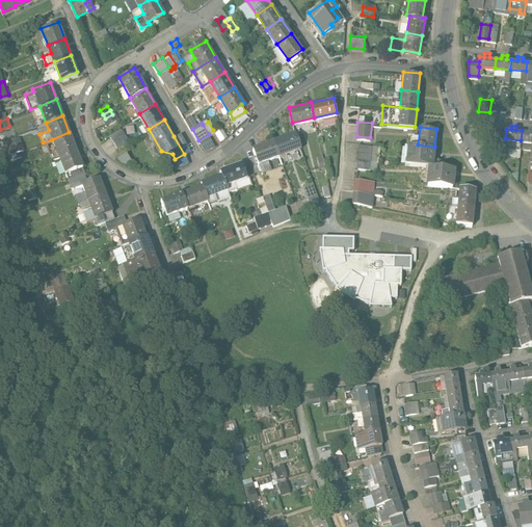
[(531,127),(529,127),(529,131),(522,130),(521,140),(531,140),(531,127)]
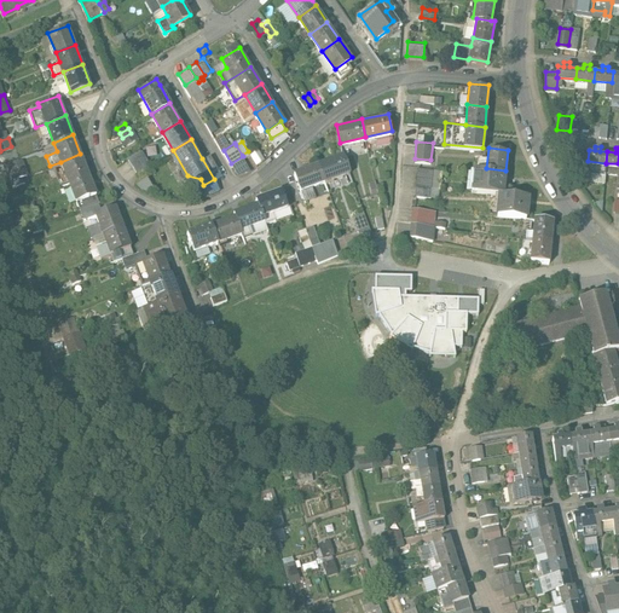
[(342,151),(318,161),(324,178),(350,168),(342,151)]
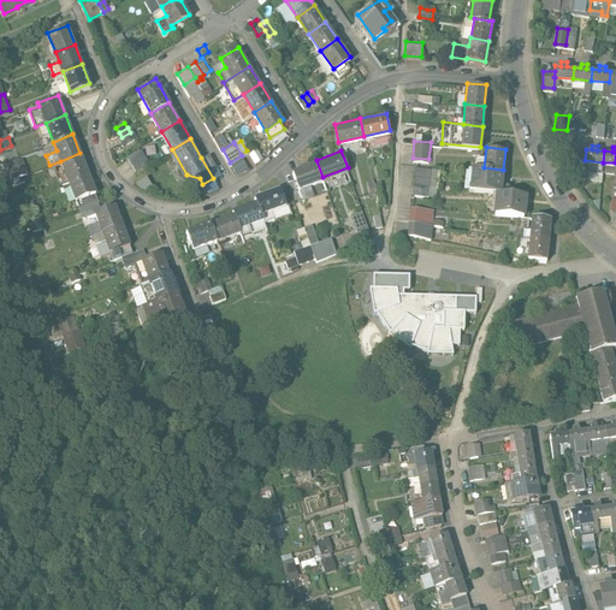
[(80,153),(60,161),(67,181),(88,173),(80,153)]
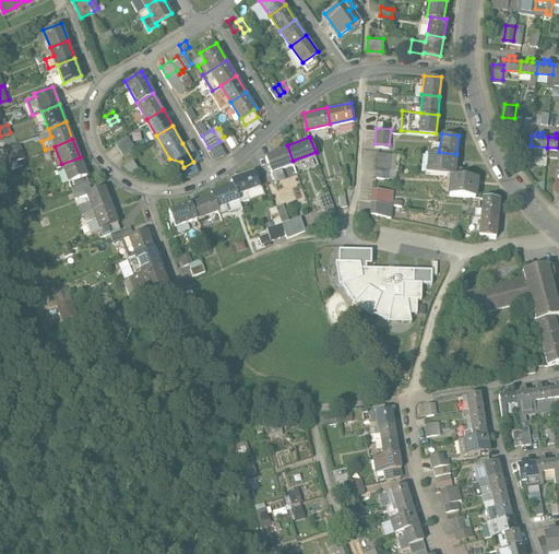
[(200,157),(189,139),(182,143),(193,162),(200,157)]
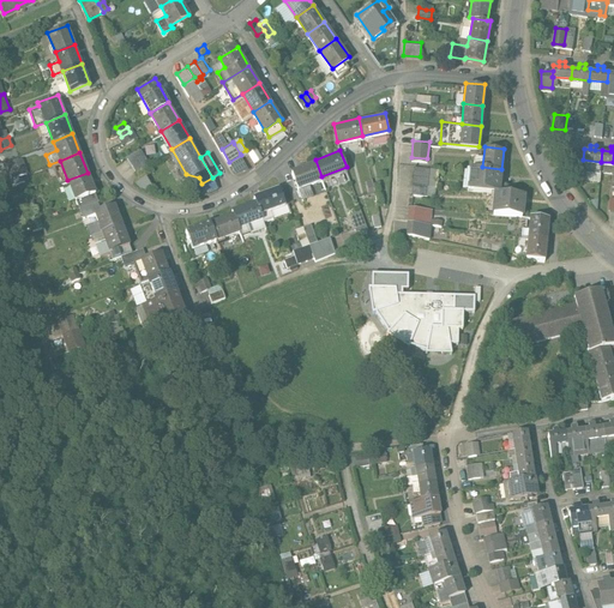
[(570,167),(601,170),(601,162),(583,160),(583,154),(572,154),(570,167)]
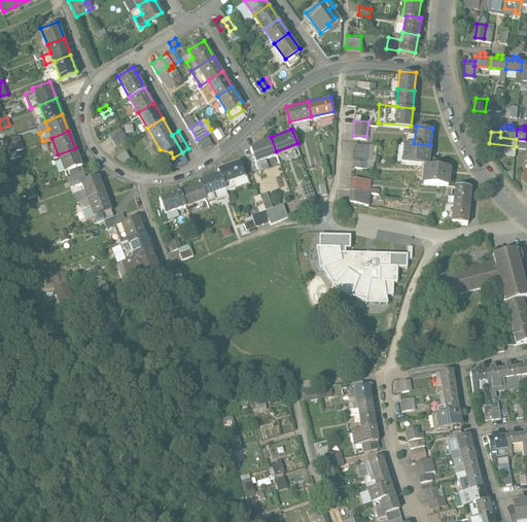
[(18,135),(6,140),(11,153),(19,150),(23,149),(18,135)]
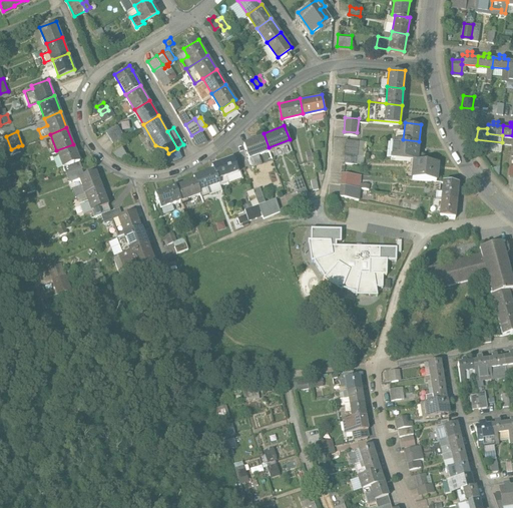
[(118,133),(111,137),(114,141),(120,137),(118,133)]
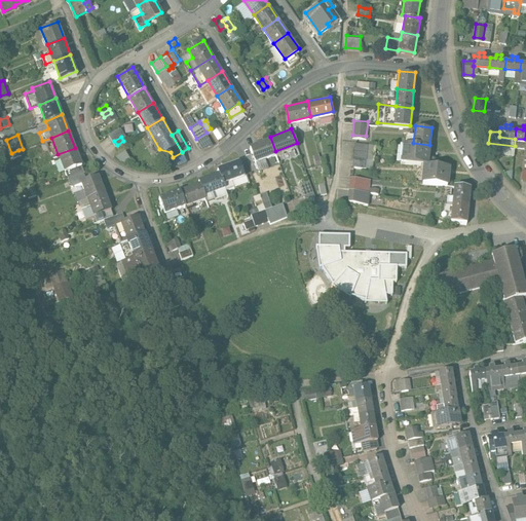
[(270,137),(250,145),(255,158),(275,151),(270,137)]
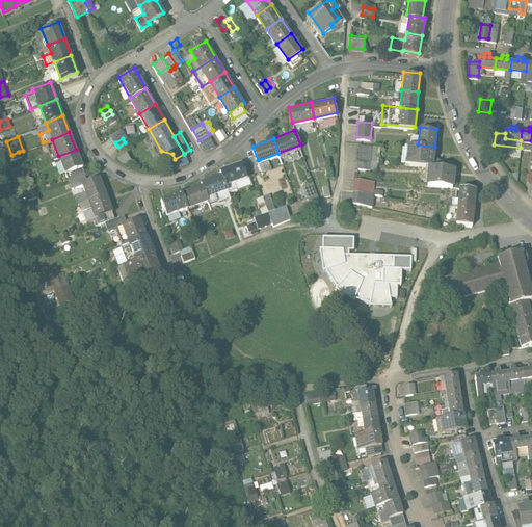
[(372,143),(358,141),(357,157),(371,159),(372,143)]
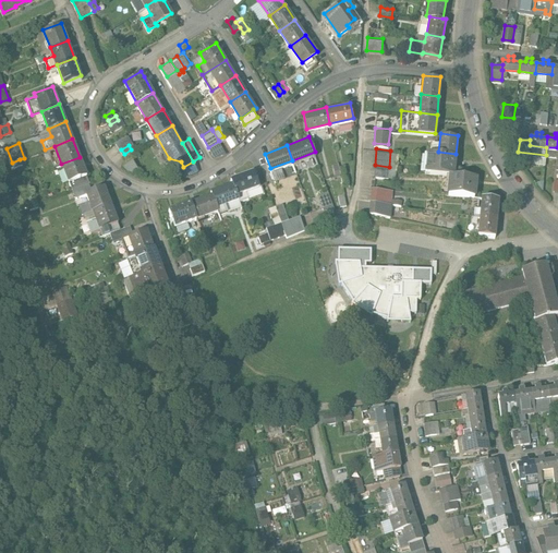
[(131,149),(124,154),(126,158),(134,154),(131,149)]
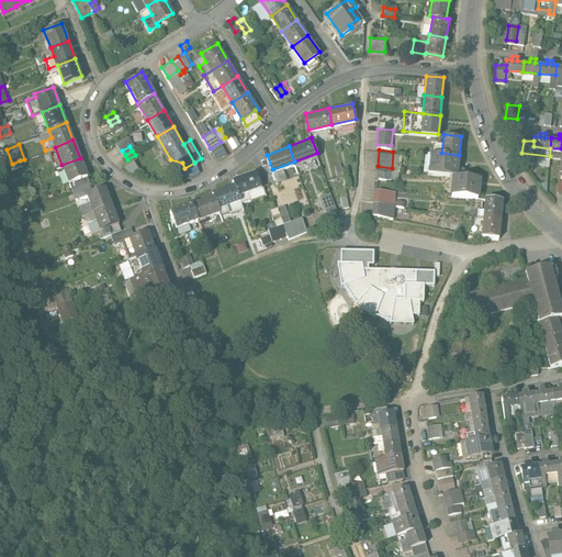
[(441,153),(430,153),(428,171),(453,174),(457,174),(459,155),(441,153)]
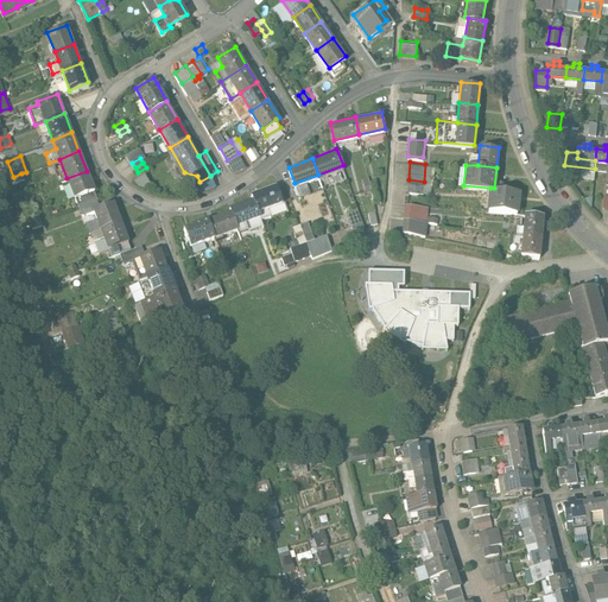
[(87,171),(67,178),(75,197),(94,190),(87,171)]
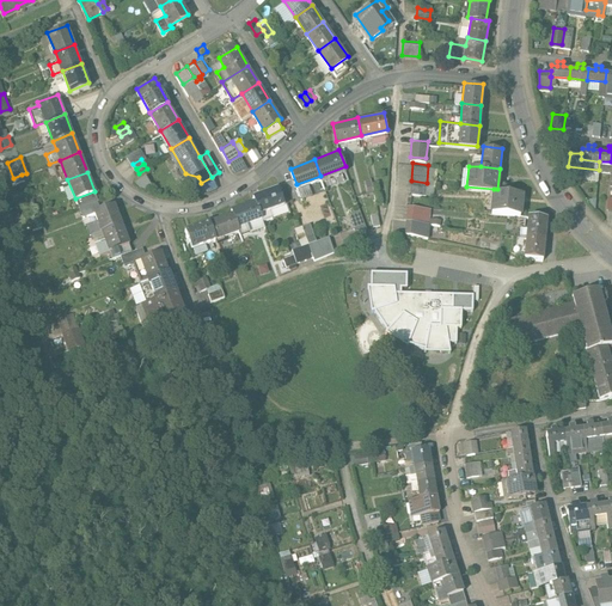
[(427,183),(411,181),(410,190),(426,191),(427,183)]
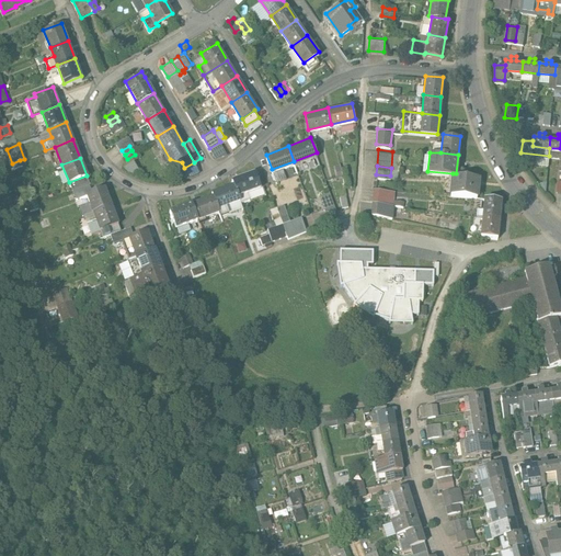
[(255,169),(232,178),(233,182),(240,197),(240,200),(250,196),(248,190),(261,184),(255,169)]
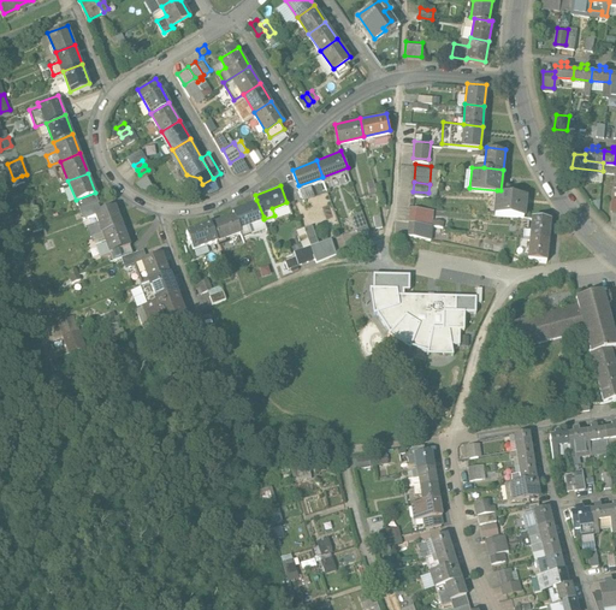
[(501,190),(497,190),(495,212),(523,214),(525,193),(501,190)]
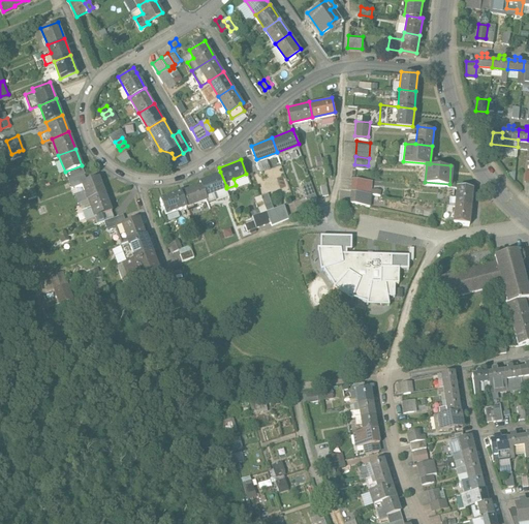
[(65,172),(68,179),(84,173),(81,166),(65,172)]
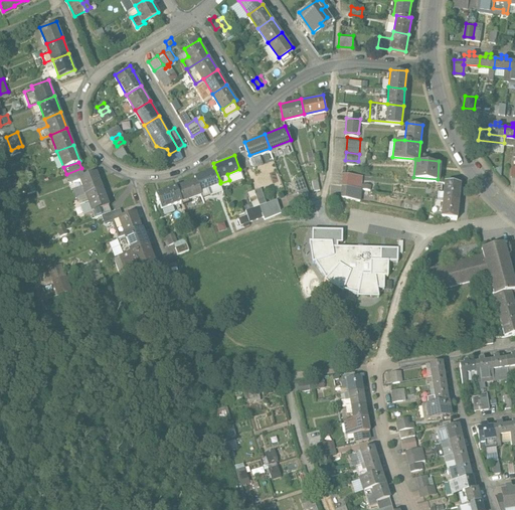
[(214,167),(194,175),(196,178),(200,188),(220,181),(214,167)]
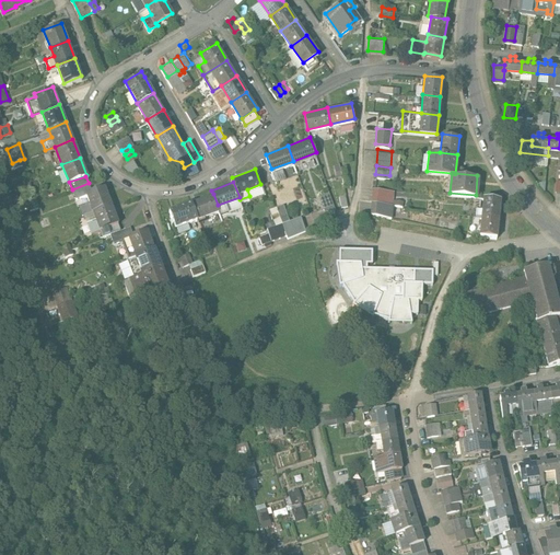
[(89,183),(73,189),(77,196),(91,191),(89,183)]
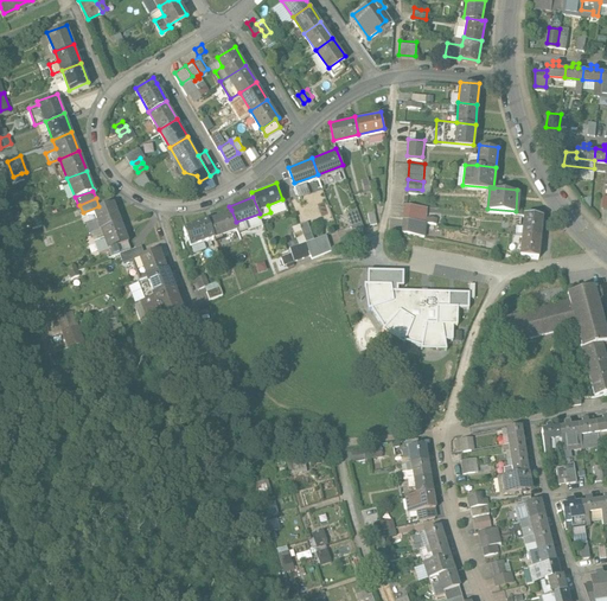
[(112,202),(94,209),(101,229),(120,222),(112,202)]
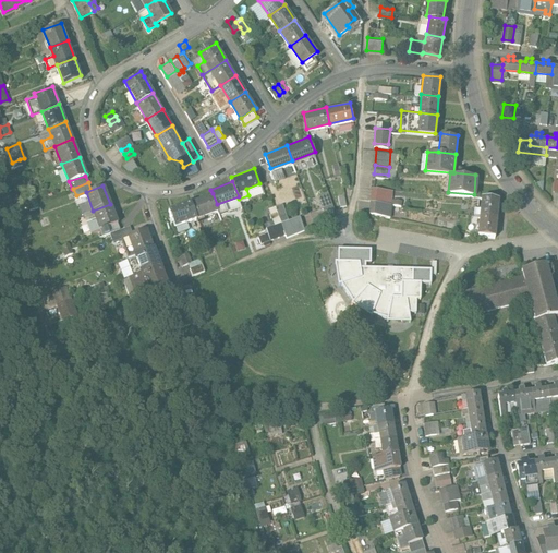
[(392,187),(373,185),(372,197),(390,201),(392,187)]
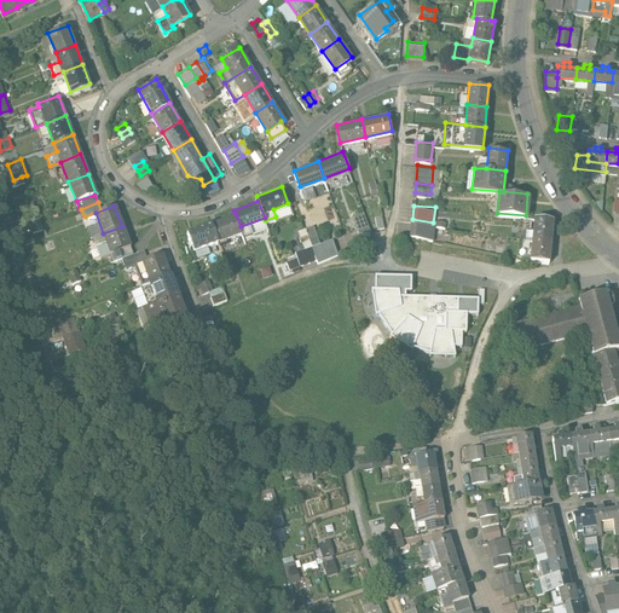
[(364,208),(352,213),(357,229),(362,226),(363,230),(370,226),(364,208)]
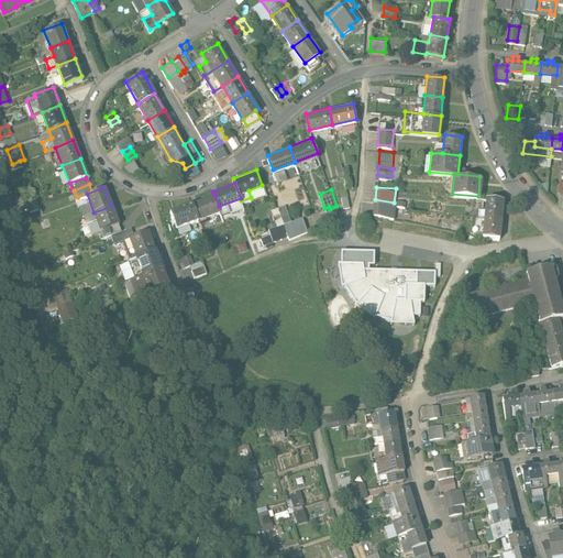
[(348,193),(341,194),(343,205),(350,204),(348,193)]
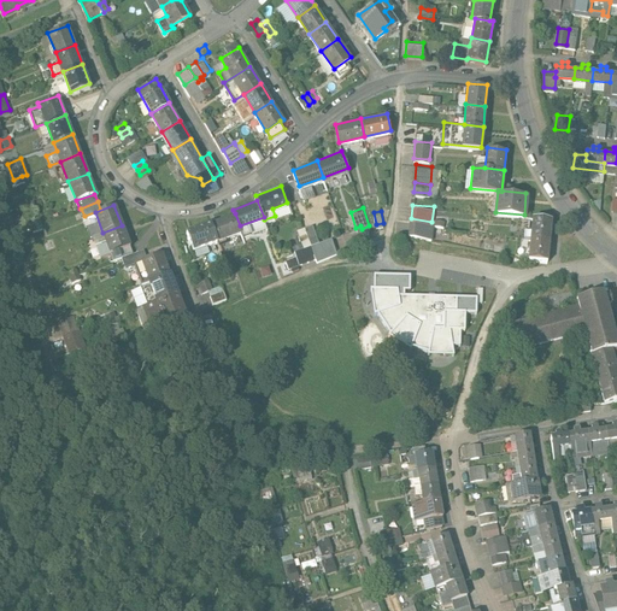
[(235,213),(211,222),(217,239),(241,229),(240,225),(235,213)]
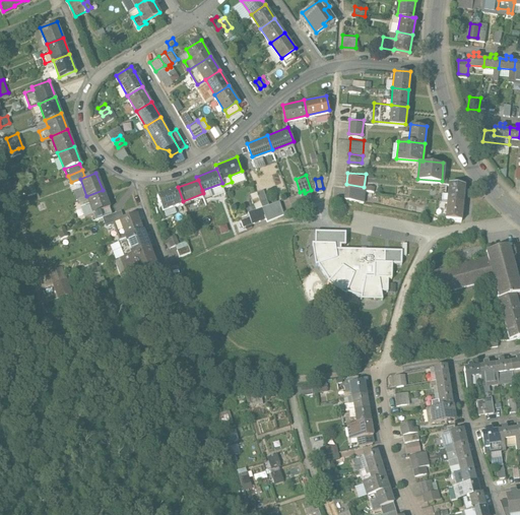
[(464,183),(449,182),(447,199),(462,200),(464,183)]
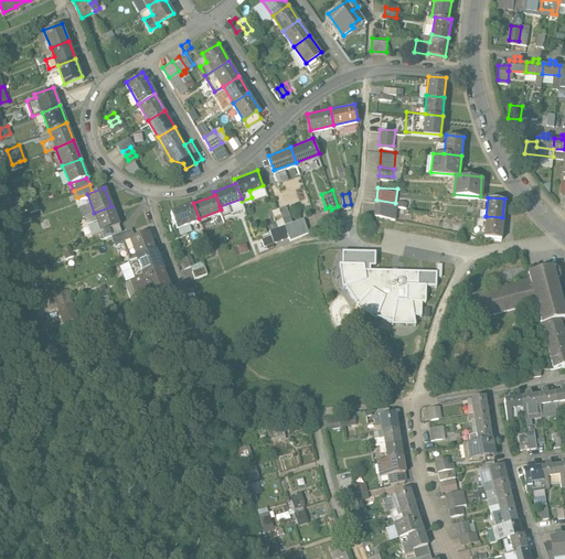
[(376,200),(375,200),(374,212),(394,216),(395,203),(376,200)]
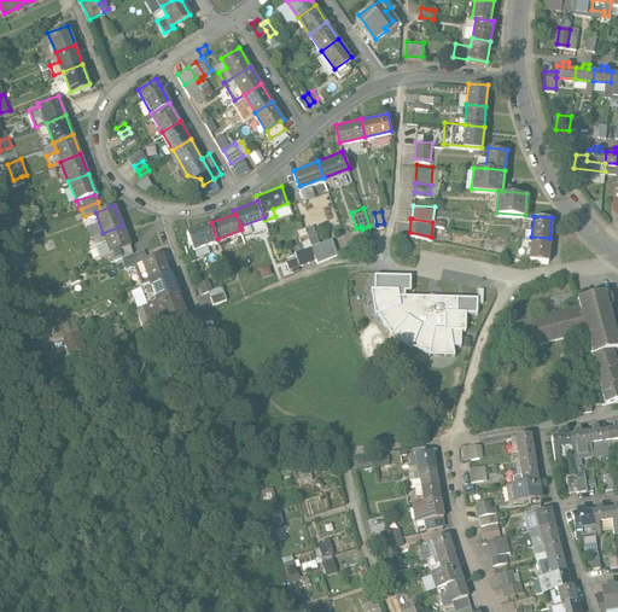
[(211,222),(187,232),(193,248),(217,239),(211,222)]
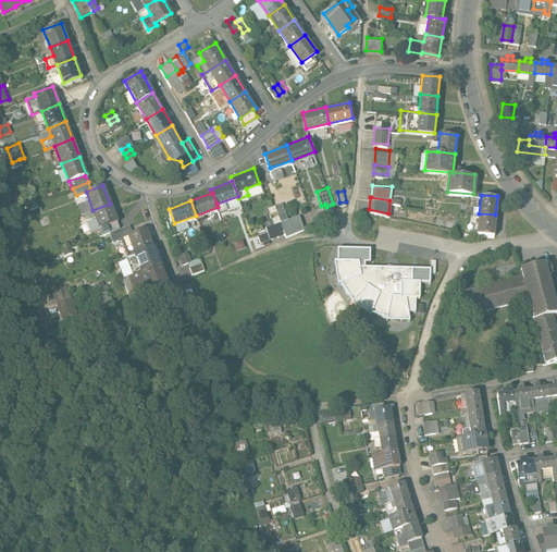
[(110,204),(93,210),(99,228),(116,221),(110,204)]
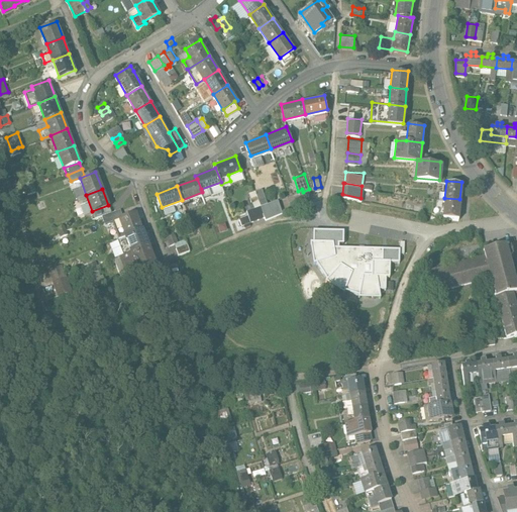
[(255,192),(249,194),(253,205),(261,203),(259,198),(255,192)]
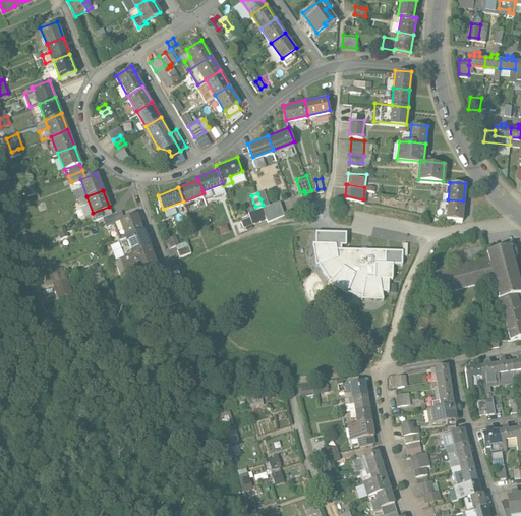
[(269,203),(263,205),(265,211),(267,218),(284,212),(280,198),(269,203)]
